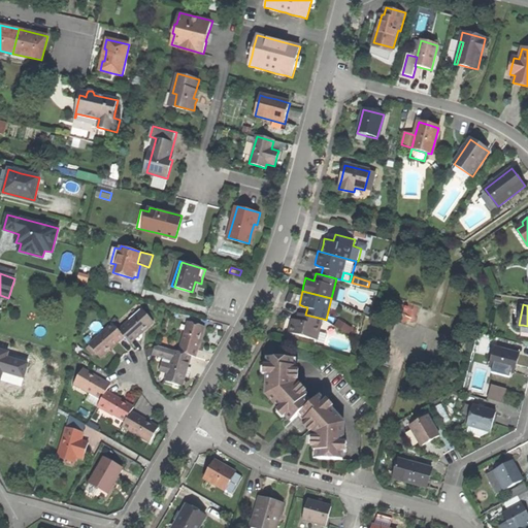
[(142,308),(119,330),(124,336),(130,343),(136,337),(154,322),(142,308)]
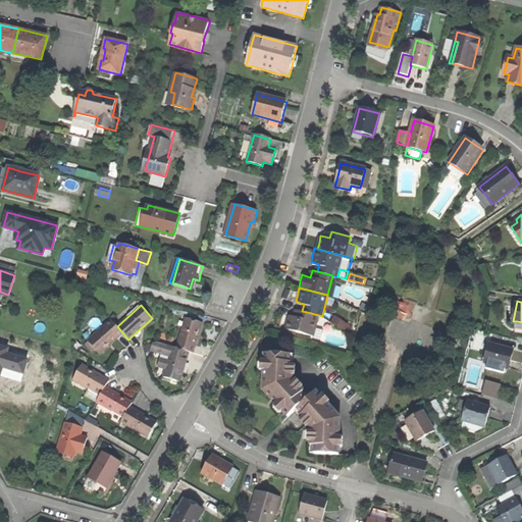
[(316,326),(319,315),(302,311),(299,310),(298,316),(294,315),(289,313),(286,320),(285,326),(296,329),(314,334),(313,336),(321,338),(323,328),(316,326)]
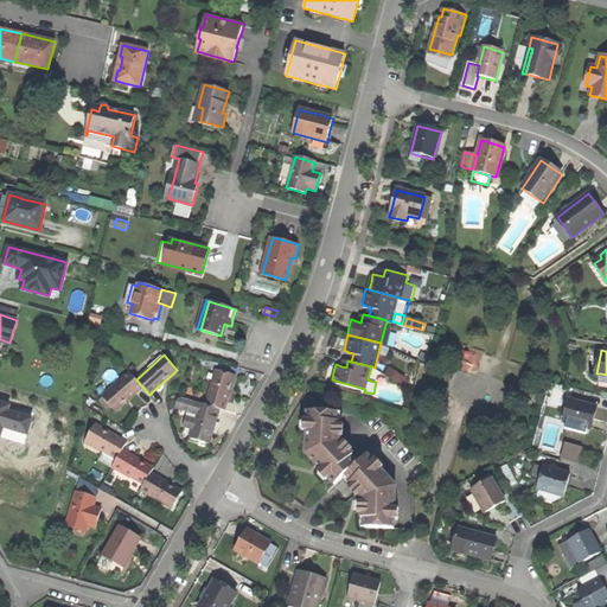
[(215,370),(205,404),(219,408),(224,409),(229,394),(234,376),(215,370)]
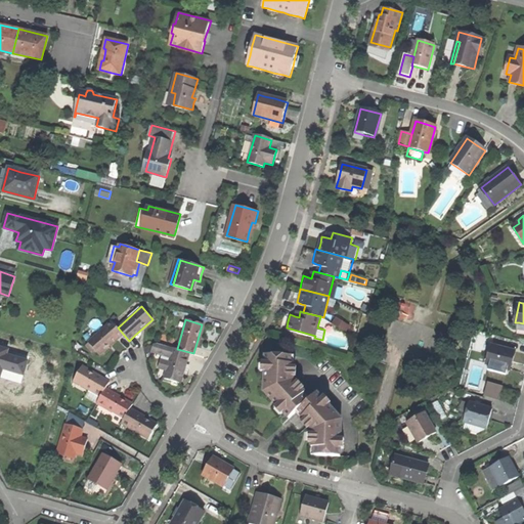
[(95,350),(99,355),(111,345),(123,334),(118,328),(112,321),(88,342),(90,344),(95,350)]
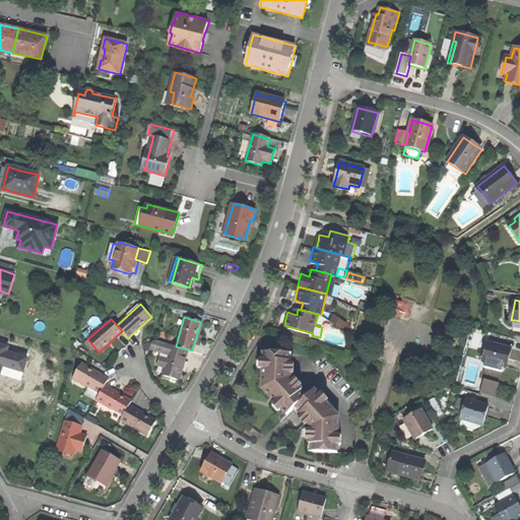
[(293,336),(295,328),(284,325),(282,325),(279,333),(293,336)]
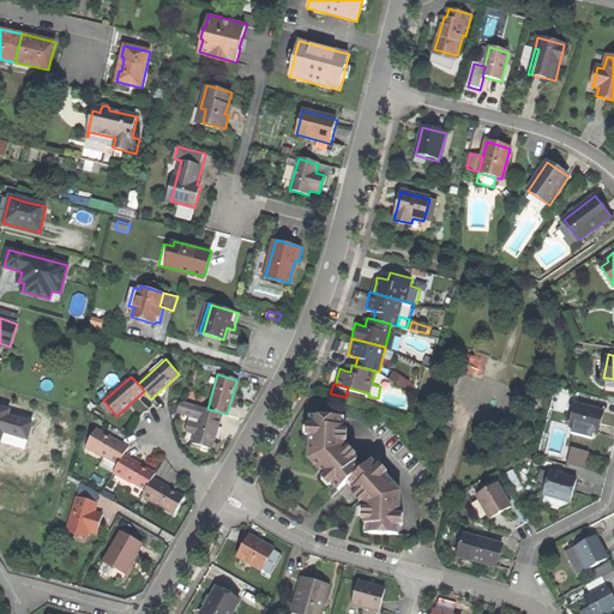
[(216,434),(222,413),(208,409),(185,402),(181,413),(199,419),(192,443),(211,449),(216,434)]
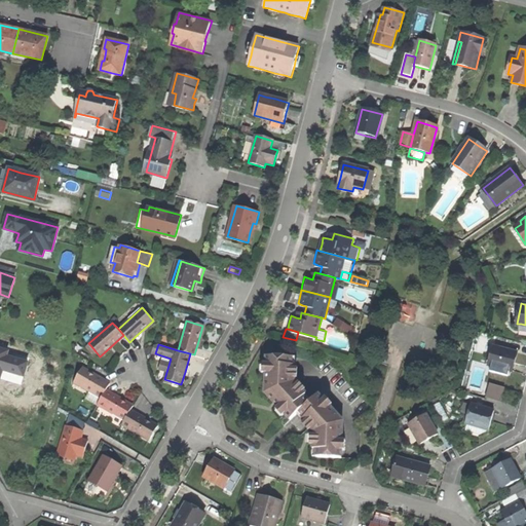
[(92,353),(96,351),(90,345),(87,347),(92,353)]
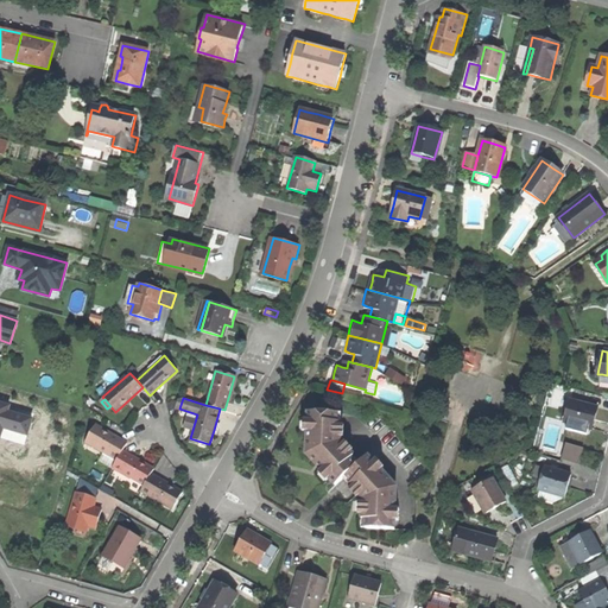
[(590,428),(593,429),(595,418),(599,406),(571,399),(565,422),(569,422),(590,428)]
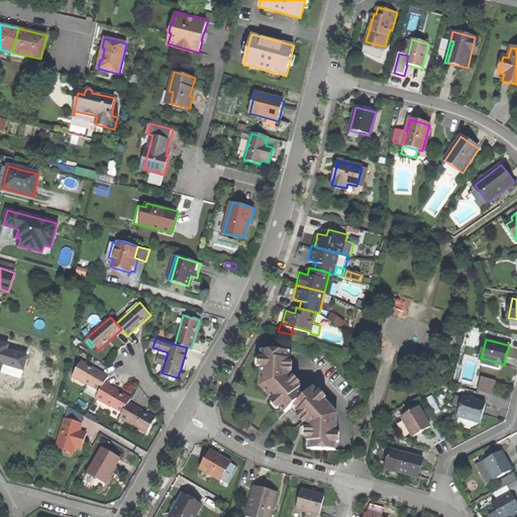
[(288,358),(288,349),(264,349),(263,386),(270,394),(275,399),(276,400),(287,412),(294,406),(296,403),(305,395),(299,390),(302,387),(291,375),(292,358),(288,358)]
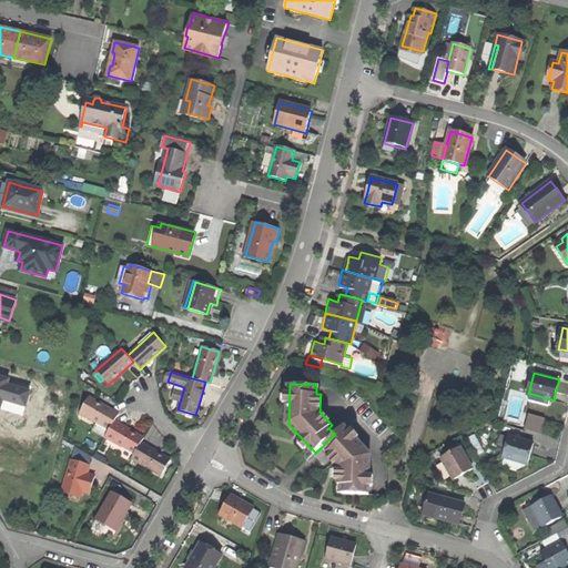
[(549,406),(551,399),(531,394),(529,401),(549,406)]
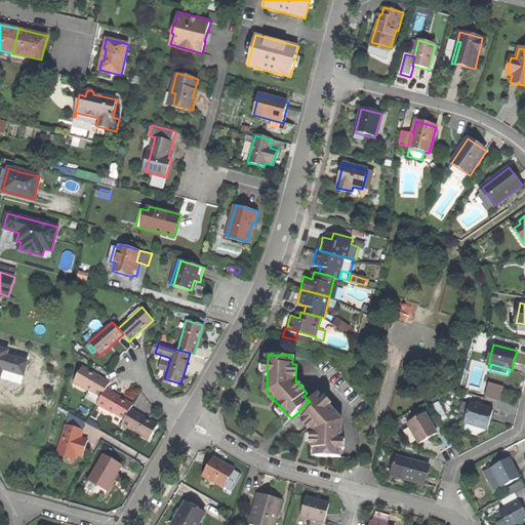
[(74,381),(101,398),(106,390),(110,382),(101,377),(89,371),(82,367),(74,381)]
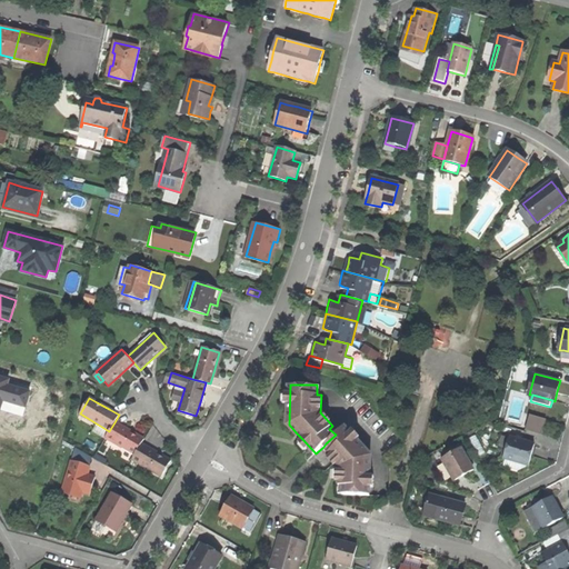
[(530,415),(526,428),(542,432),(546,419),(530,415)]
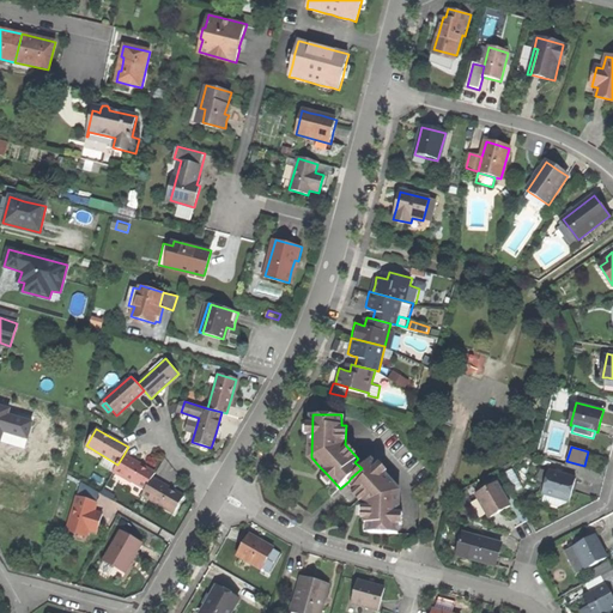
[(114,472),(145,490),(152,478),(155,473),(143,466),(140,465),(123,455),(117,465),(114,472)]
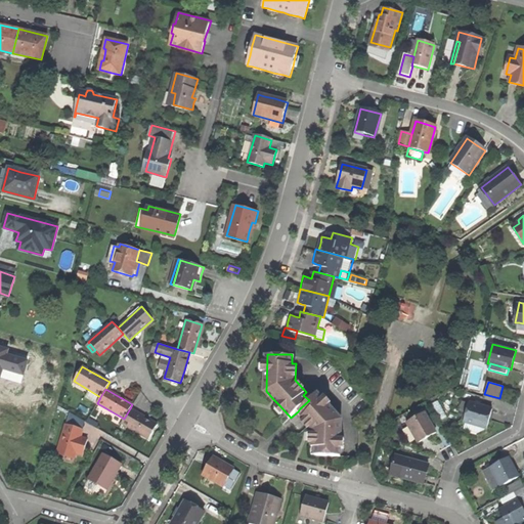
[(318,392),(311,398),(309,400),(300,408),(305,413),(302,417),(313,429),(313,446),(316,446),(316,453),(342,454),(343,419),(318,392)]
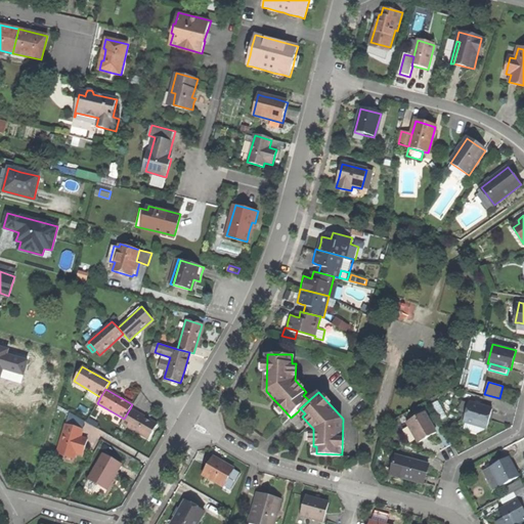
[(460,410),(467,412),(470,403),(463,401),(460,410)]
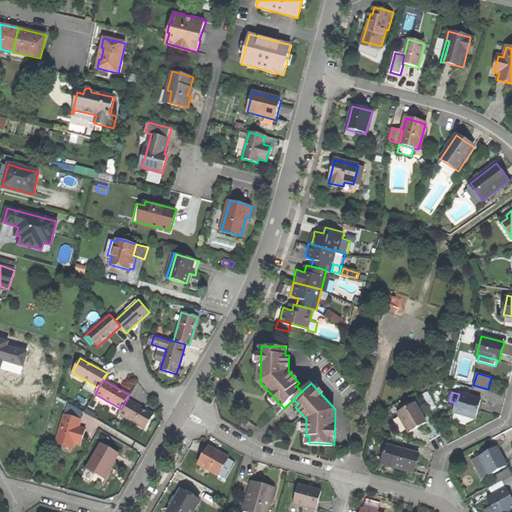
[(475,418),(481,400),(459,393),(459,394),(456,403),(453,412),(455,413),(454,419),(466,422),(470,421),(475,418)]
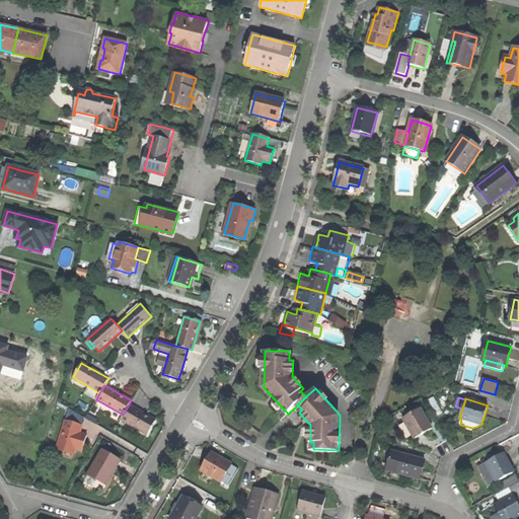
[(147,435),(155,421),(147,416),(141,413),(129,404),(123,415),(121,419),(147,435)]
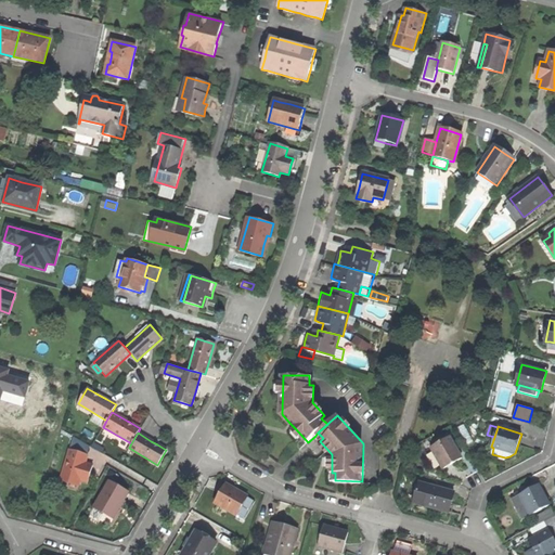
[(455,462),(463,457),(451,436),(433,447),(444,468),(455,462)]
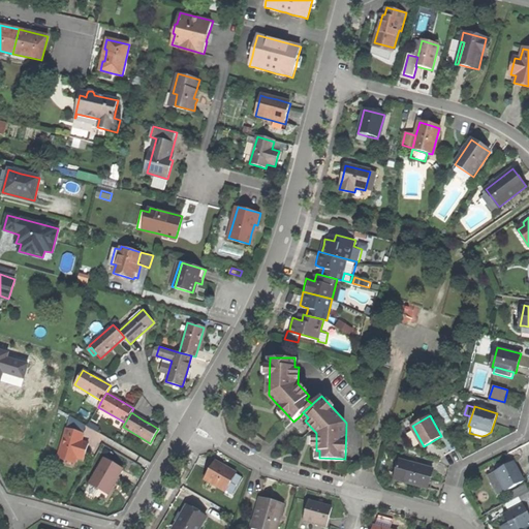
[(70,416),(67,428),(83,434),(87,427),(70,416)]
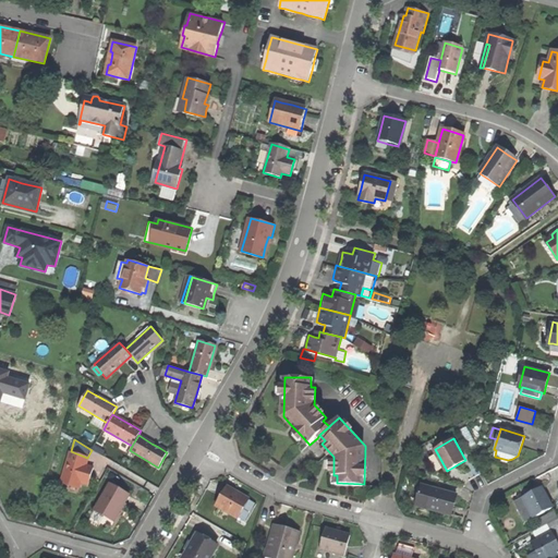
[(92,450),(102,456),(105,451),(94,446),(92,450)]
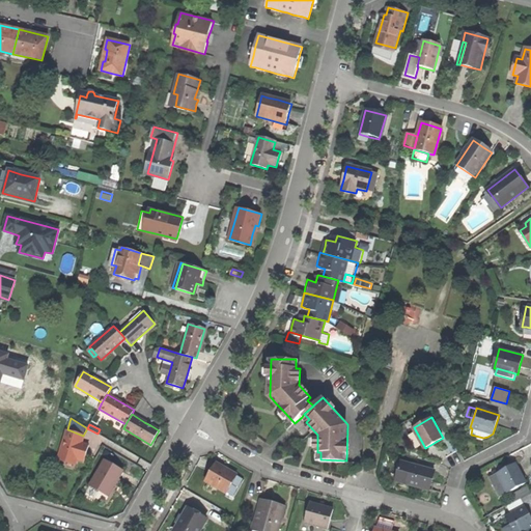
[(76,458),(83,460),(85,455),(86,453),(89,445),(81,442),(83,436),(67,429),(57,455),(74,462),(76,458)]
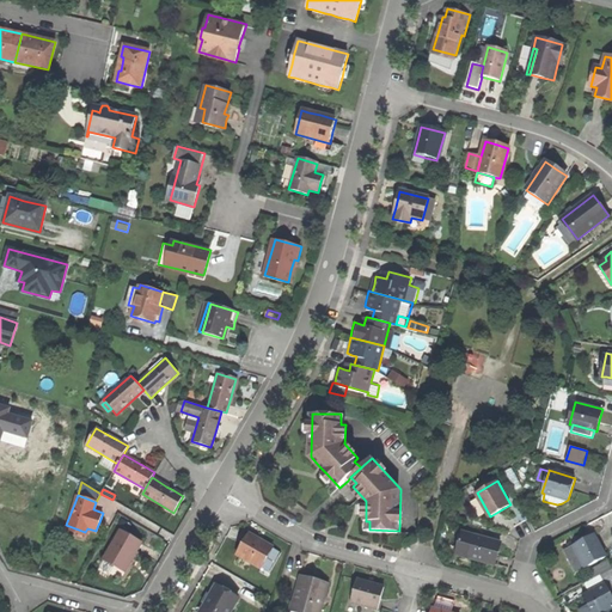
[(103,561),(124,573),(133,558),(141,543),(121,531),(103,561)]
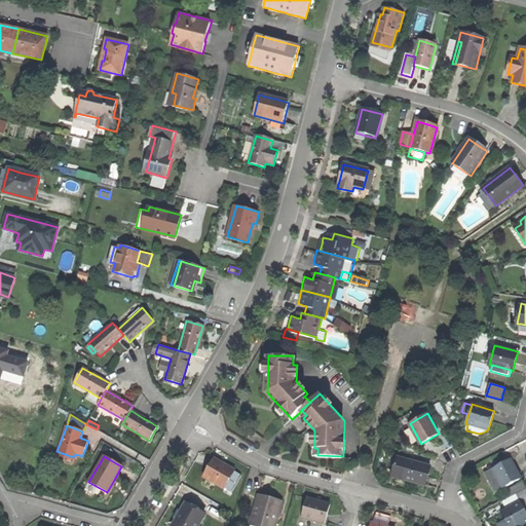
[(392,476),(425,485),(428,475),(430,466),(398,457),(392,476)]
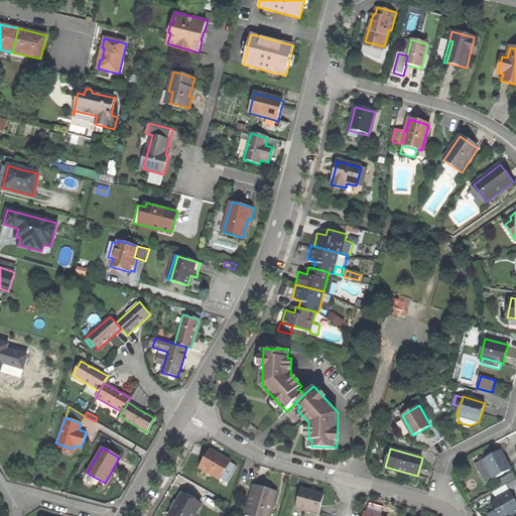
[(216,476),(220,479),(226,469),(224,468),(228,461),(221,456),(219,455),(211,449),(206,458),(200,467),(204,469),(216,476)]
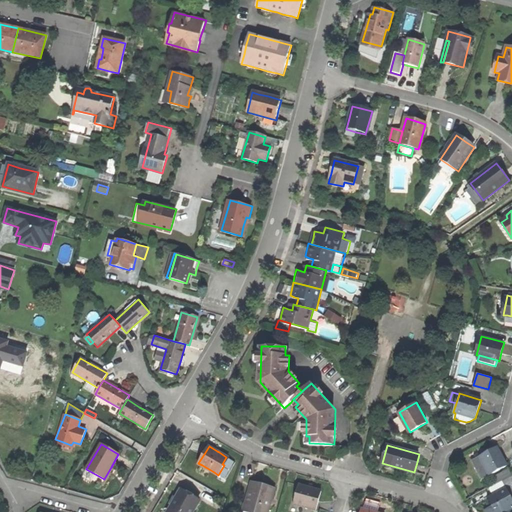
[(489,451),(480,456),(490,474),(507,465),(498,447),(489,451)]
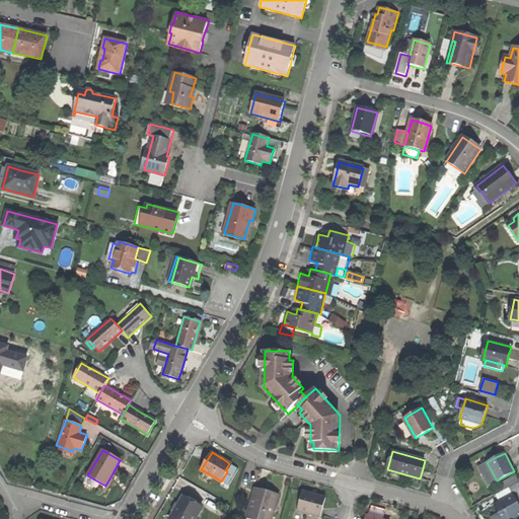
[(487,486),(497,480),(487,462),(476,467),(487,486)]
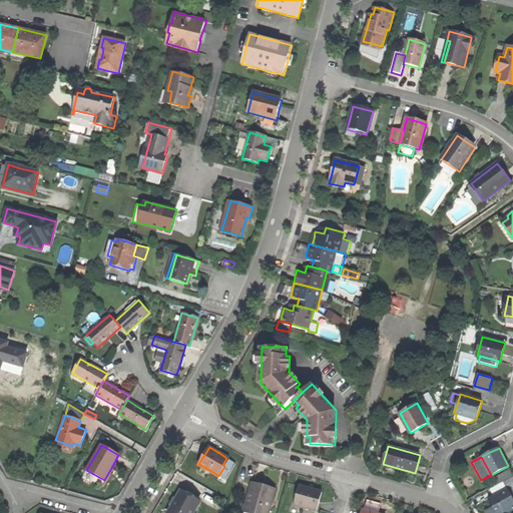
[(512,477),(503,482),(507,489),(512,501),(512,477)]
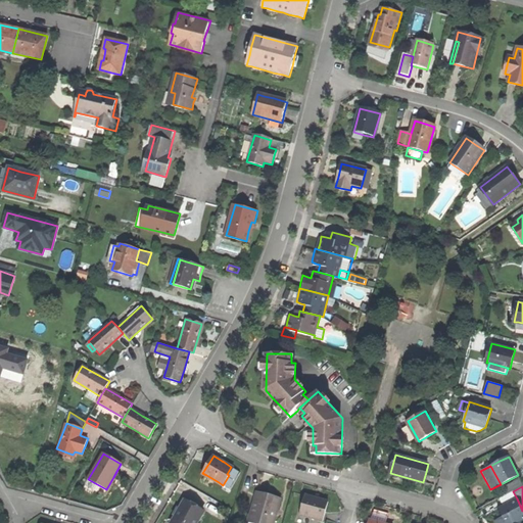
[(269,495),(257,491),(249,519),(258,522),(273,522),(275,518),(272,518),(274,510),(277,511),(280,498),(269,495)]
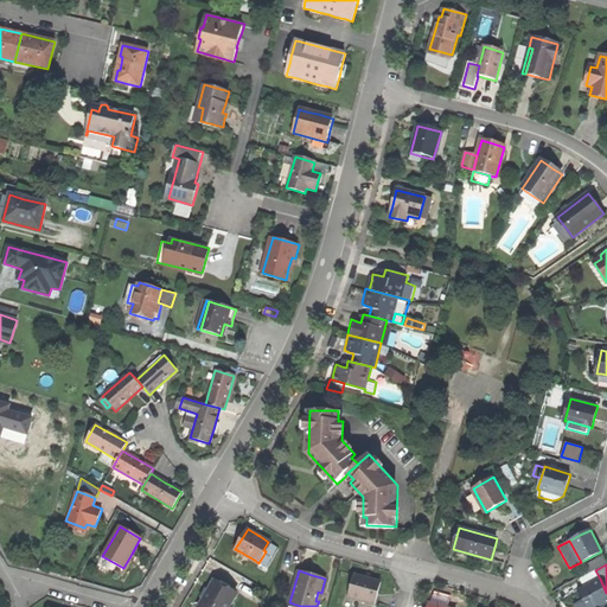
[(580,579),(585,587),(600,579),(595,570),(580,579)]
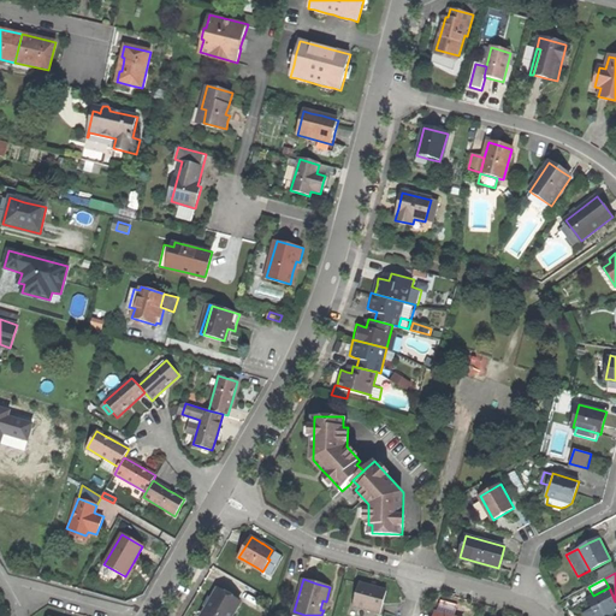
[(353,605),(379,614),(386,590),(368,585),(360,582),(353,605)]
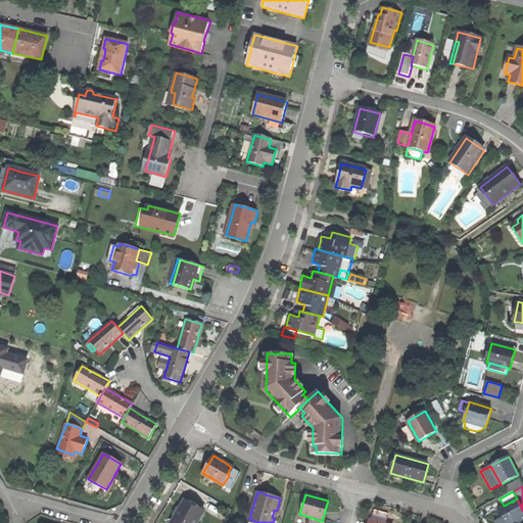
[(522,519),(522,511),(517,498),(504,506),(497,509),(501,516),(502,518),(505,522),(515,522),(520,521),(522,519)]
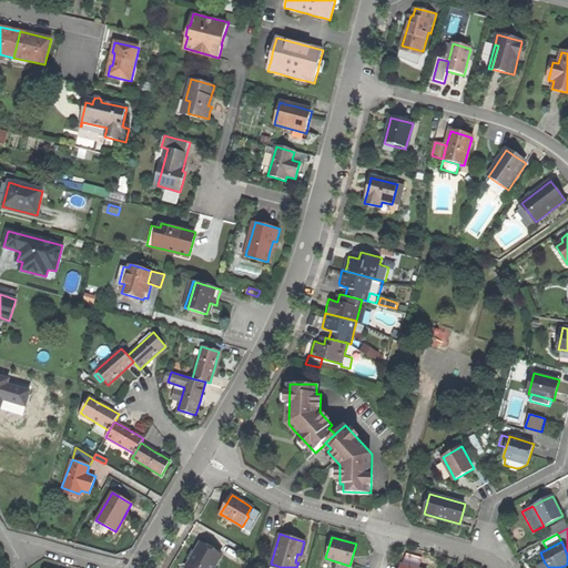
[(185,567),(212,567),(221,555),(201,543),(192,558),(185,567)]
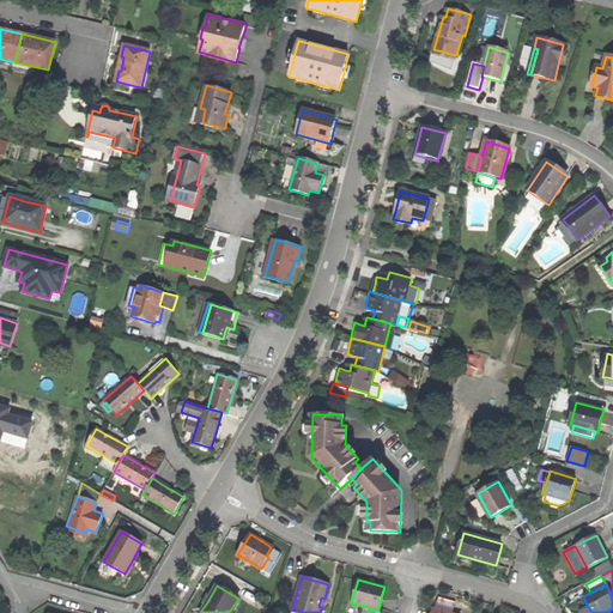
[(436,605),(435,611),(442,612),(450,612),(454,601),(438,598),(436,605)]
